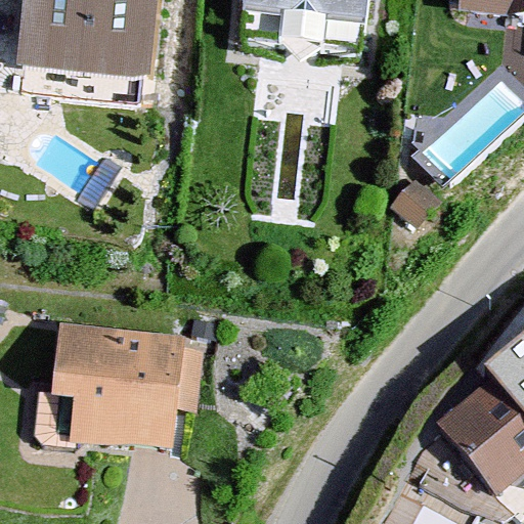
[(151,76),(159,0),(22,0),(16,62),(25,63),(22,94),(140,105),(143,75),(151,76)]
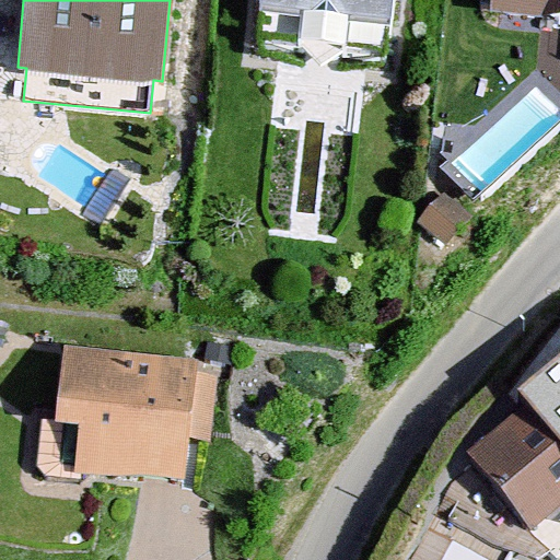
[(260,0),(256,38),(300,43),(319,66),(345,47),(387,51),(392,0),(260,0)]
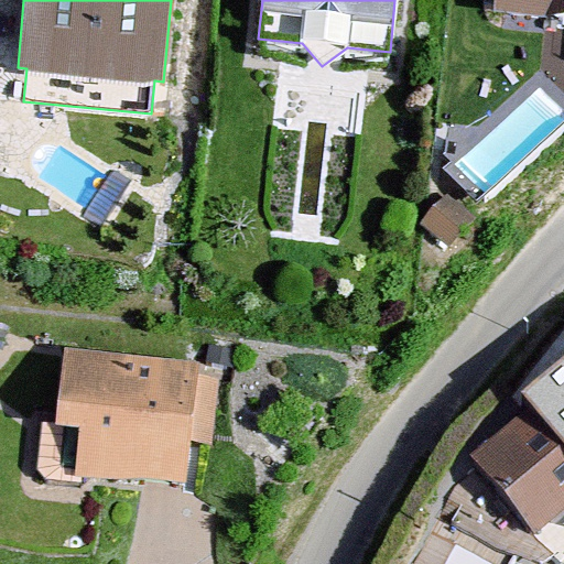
[(563,0),(494,0),(494,10),(563,17),(563,0)]
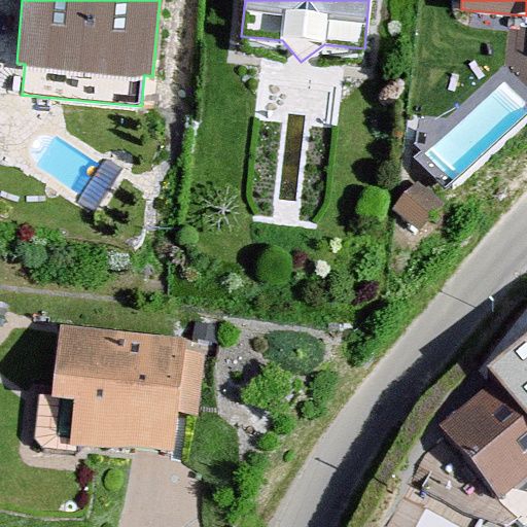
[(417,180),(392,207),(419,231),(444,204),(417,180)]
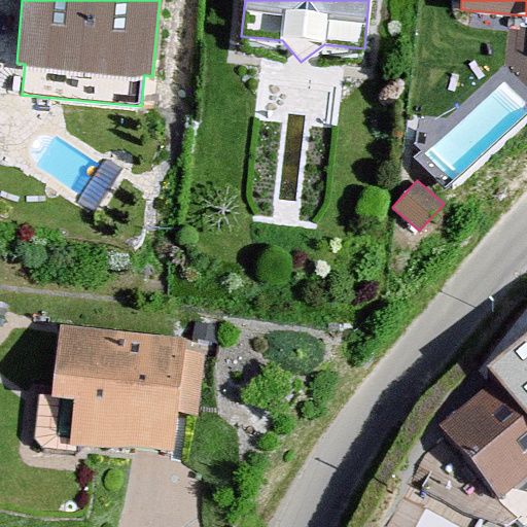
[(168,360),(35,340),(18,454),(149,475),(168,360)]
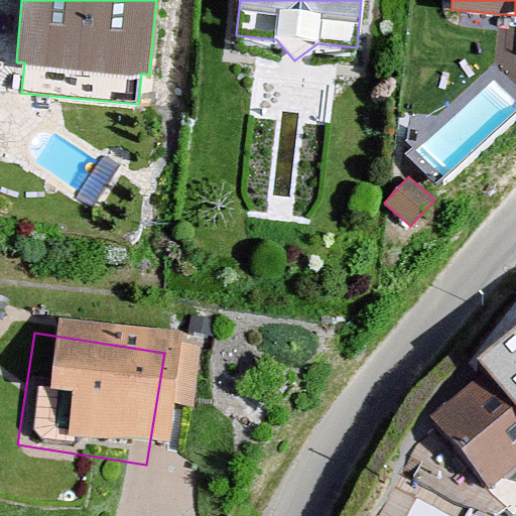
[(487,377),(430,425),(490,495),(515,473),(515,333),(478,366),(487,377)]
